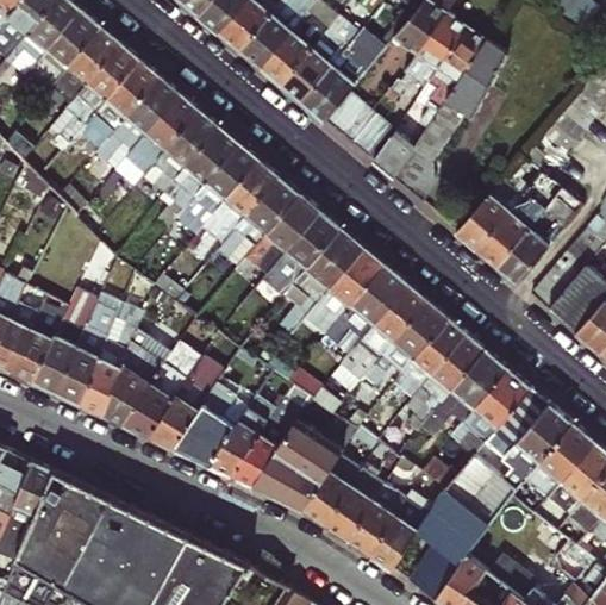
[(0,24),(20,0),(0,0),(0,24)]
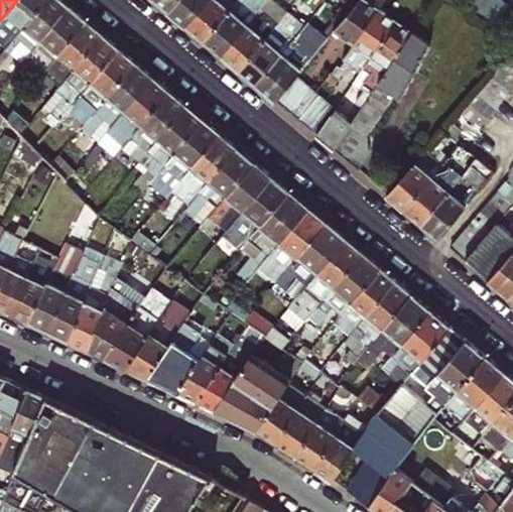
[(58,0),(45,0),(4,49),(0,54),(0,60),(2,62),(18,43),(30,52),(69,8),(58,0)]
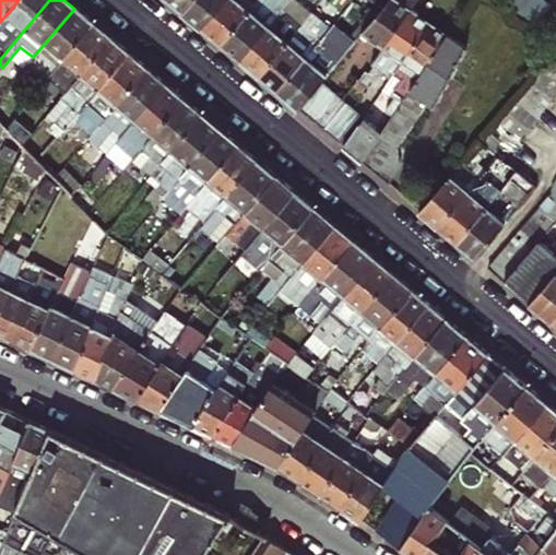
[(19,0),(0,22),(0,50),(4,54),(49,0),(19,0)]
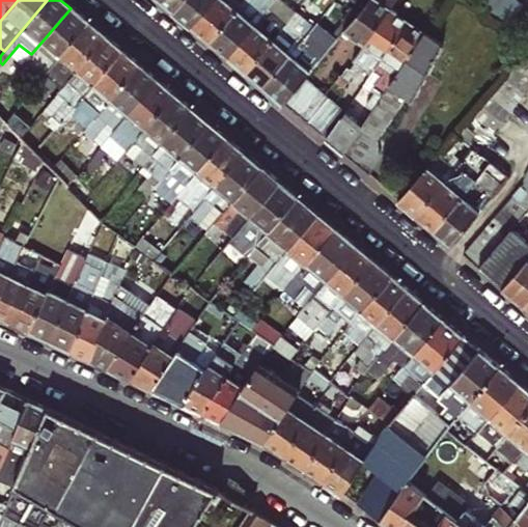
[(157,0),(172,12),(183,0),(157,0)]
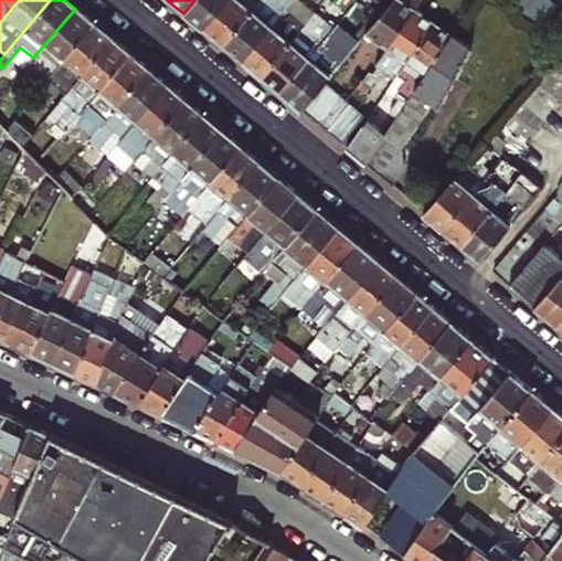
[(194,0),(183,13),(202,29),(225,0),(194,0)]
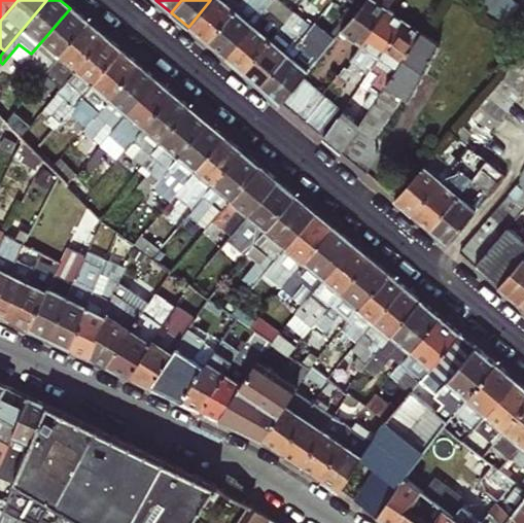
[(210,0),(188,27),(208,44),(244,0),(210,0)]
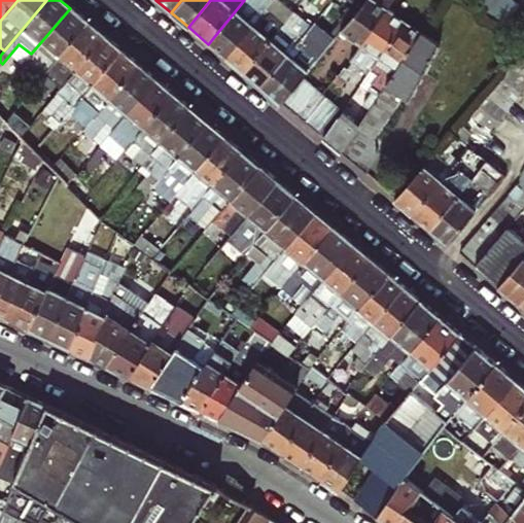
[(244,0),(208,44),(224,58),(273,0),(244,0)]
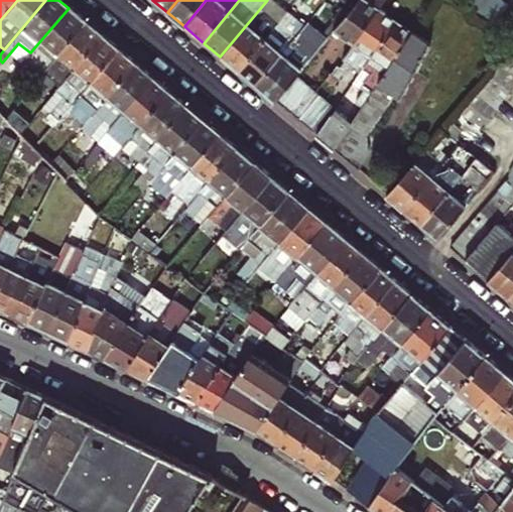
[(237,72),(285,15),(268,0),(267,0),(220,56),(237,72)]
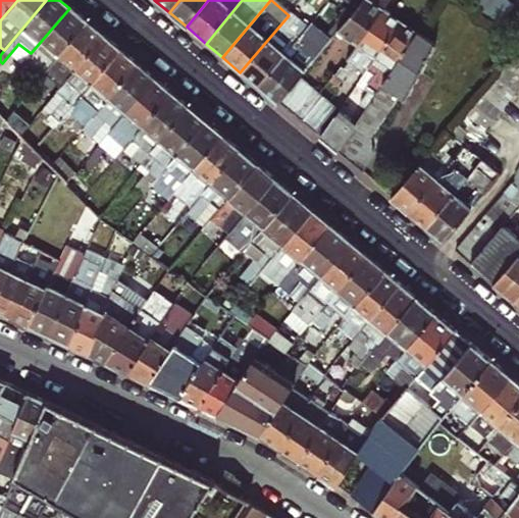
[(363,0),(362,1),(364,2),(339,32),(358,48),(383,10),(390,0),(363,0)]
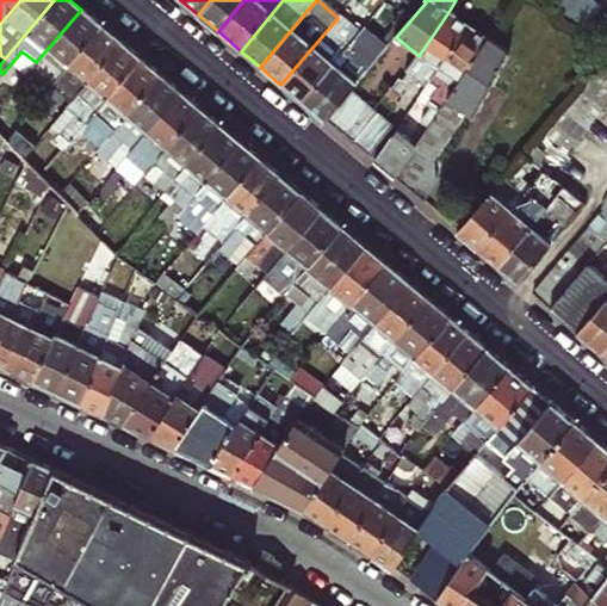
[(101,26),(81,10),(36,62),(19,82),(30,90),(45,70),(56,80),(101,26)]
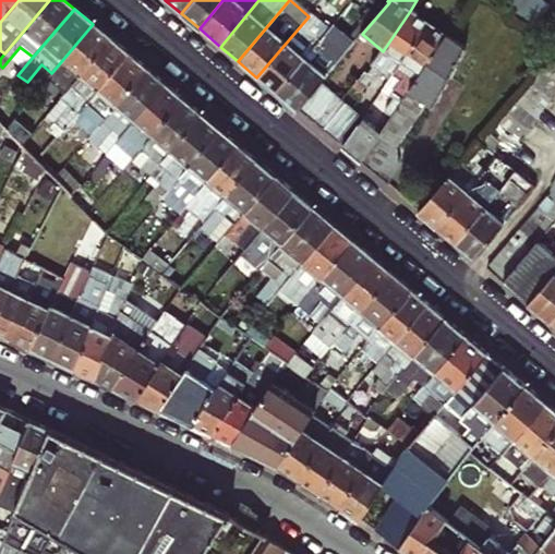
[(399,64),(427,25),(410,11),(383,51),(399,64)]
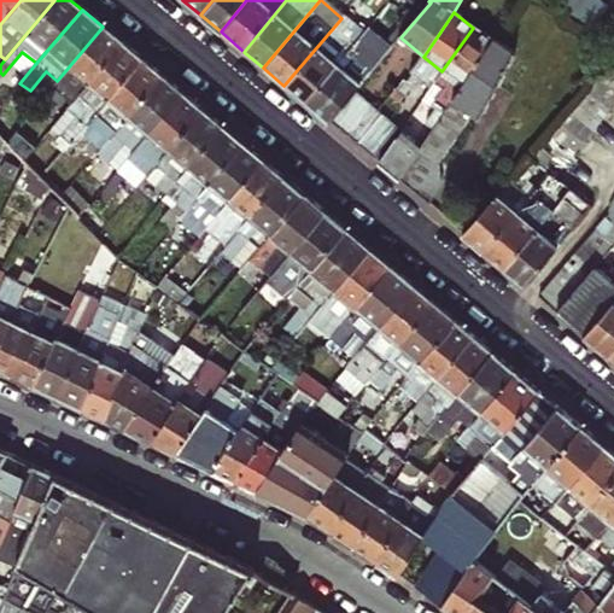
[(363,36),(341,18),(284,86),(305,104),(363,36)]
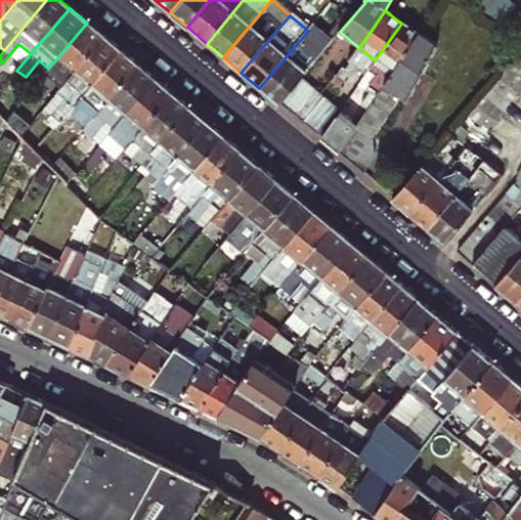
[(64,83),(103,37),(87,23),(48,69),(58,77),(49,89),(55,93),(64,83)]
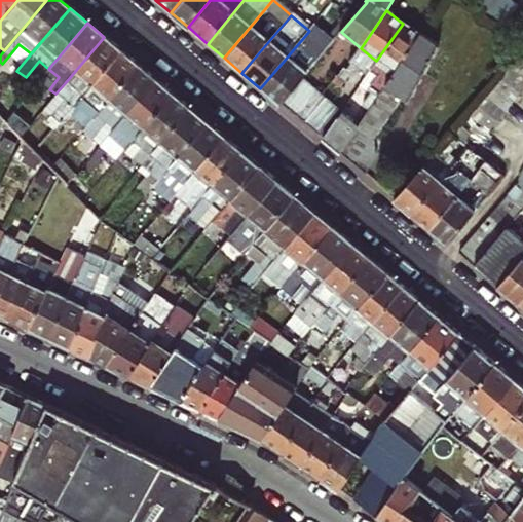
[(375,85),(381,91),(419,37),(403,24),(376,61),(369,72),(378,80),(375,85)]
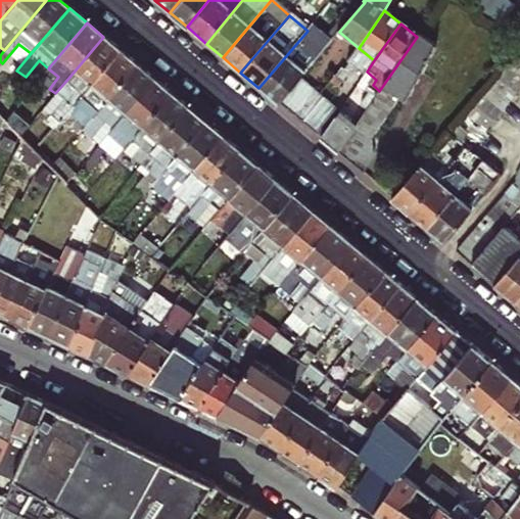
[(298,80),(328,45),(321,39),(320,41),(308,31),(258,88),(277,103),(298,80)]
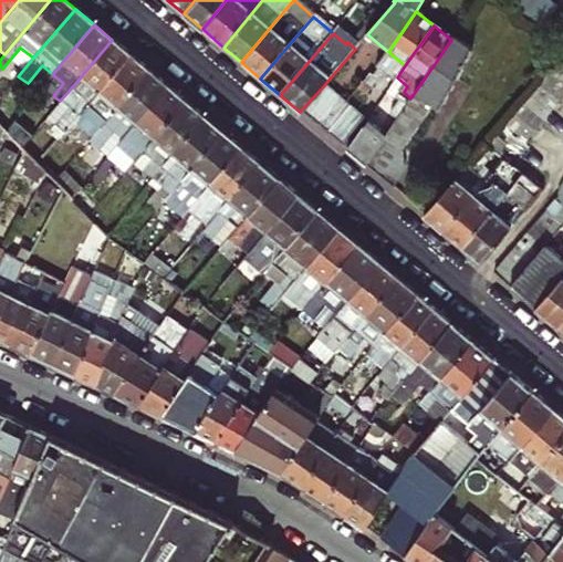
[(451,40),(410,99),(385,135),(364,166),(394,193),(407,176),(394,165),(402,153),(400,152),(430,105),(438,111),(449,91),(473,47),(455,33),(451,40)]
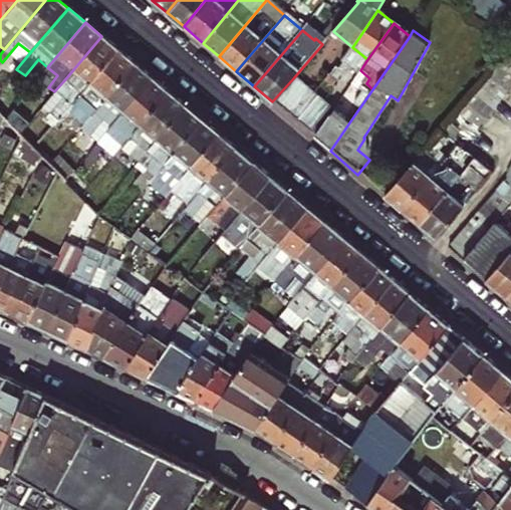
[(118,50),(101,36),(63,81),(80,95),(118,50)]
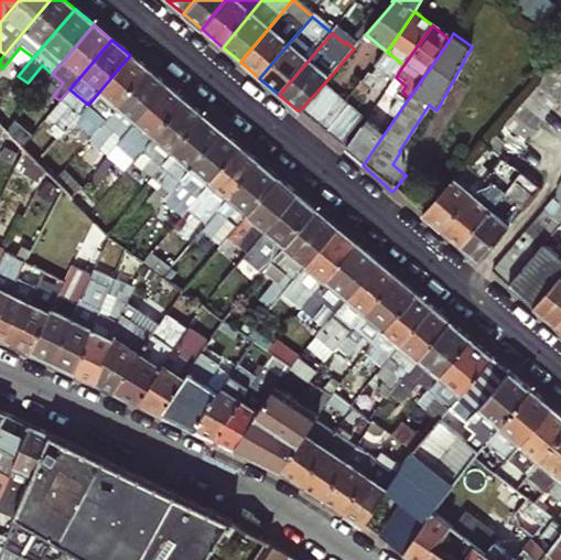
[(375,66),(378,70),(384,74),(392,82),(396,77),(403,65),(387,52),(384,57),(375,66)]
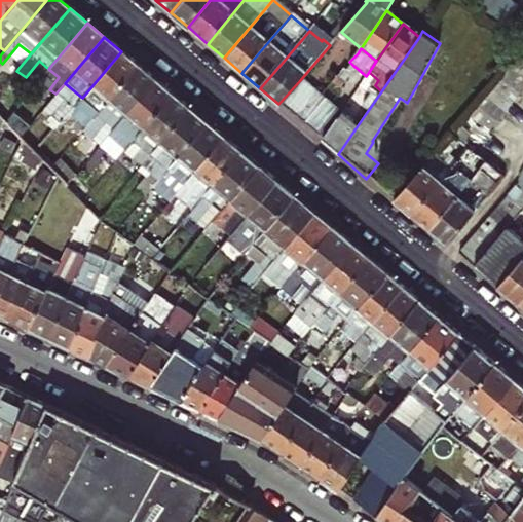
[(522,48),(449,136),(465,150),(470,153),(522,89),(522,48)]
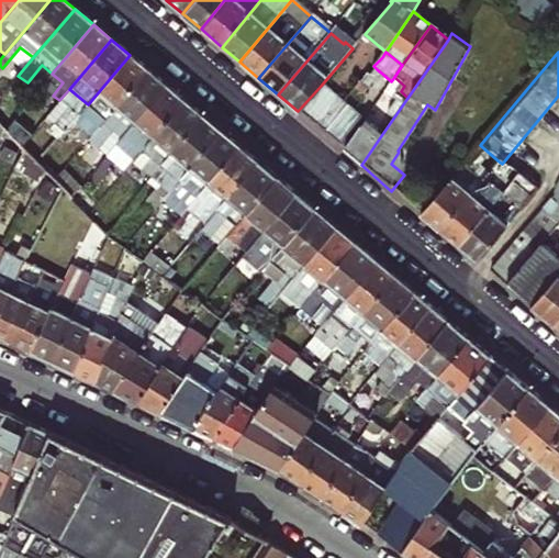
[(77,115),(63,133),(70,144),(90,122),(98,129),(147,70),(130,55),(88,104),(77,115)]
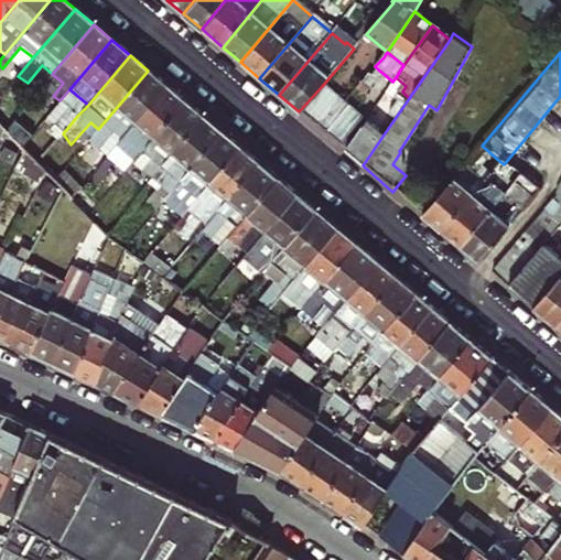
[(384,74),(378,70),(376,71),(373,75),(379,81),(384,74)]
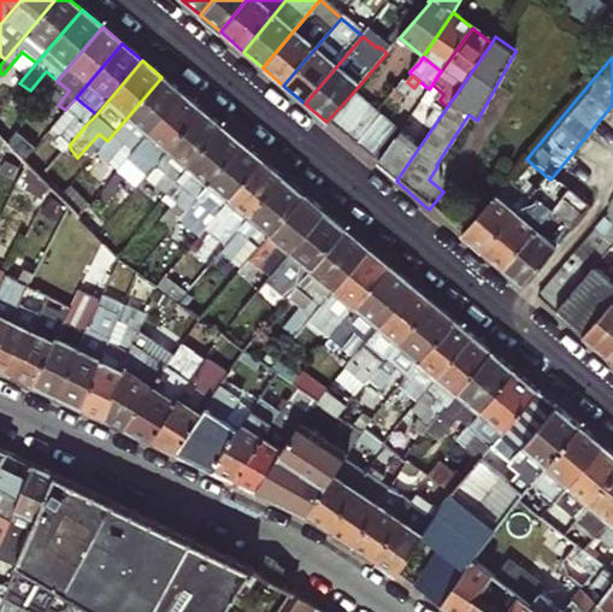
[(107,141),(128,158),(182,94),(161,77),(107,141)]
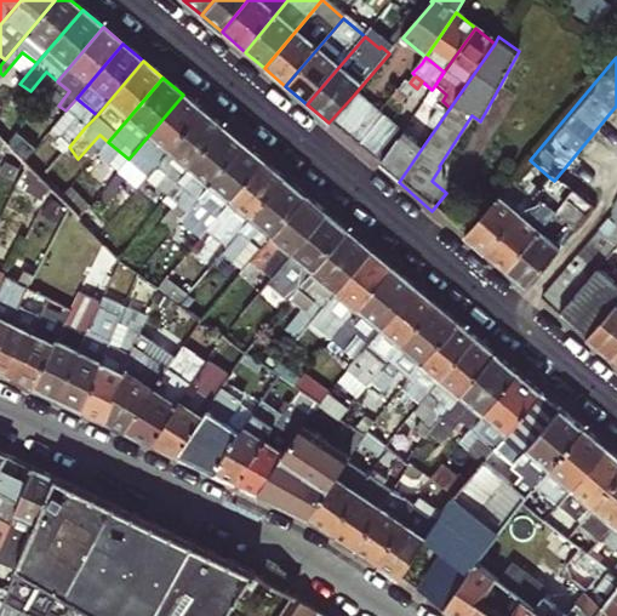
[(69,91),(57,81),(41,101),(51,108),(56,103),(58,106),(69,91)]
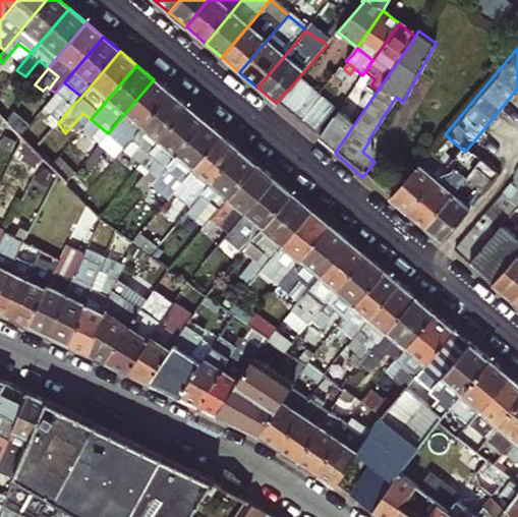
[(341,84),(350,74),(344,69),(342,72),(339,70),(332,78),(341,84)]
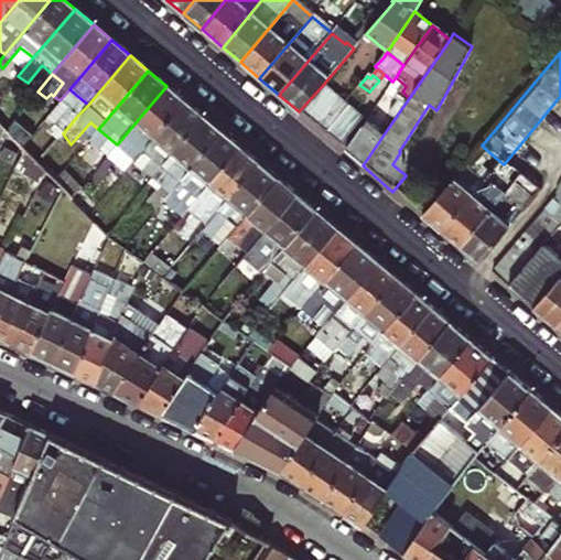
[(365,97),(369,92),(359,85),(355,89),(365,97)]
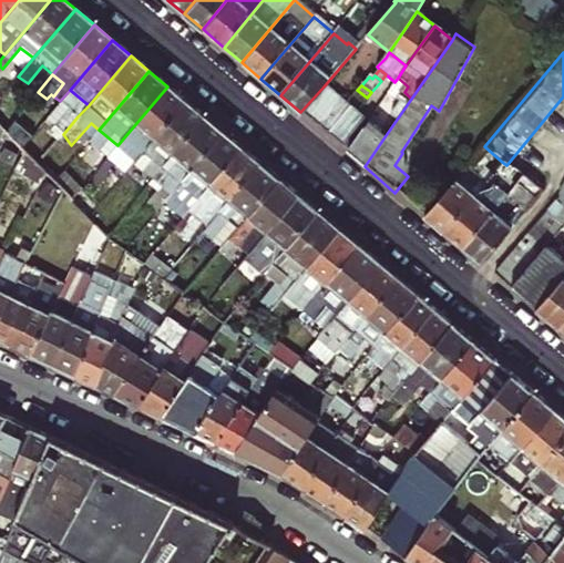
[(167,86),(118,145),(118,146),(127,154),(133,149),(141,155),(143,154),(186,103),(167,86)]
